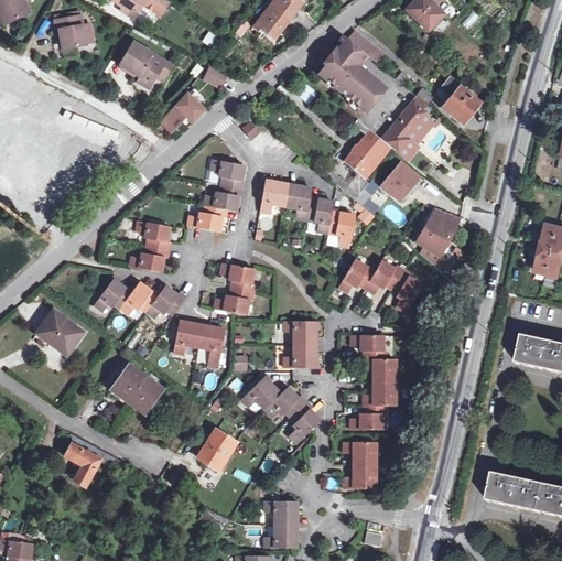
[(0,20),(23,9),(19,0),(0,0),(0,20)]
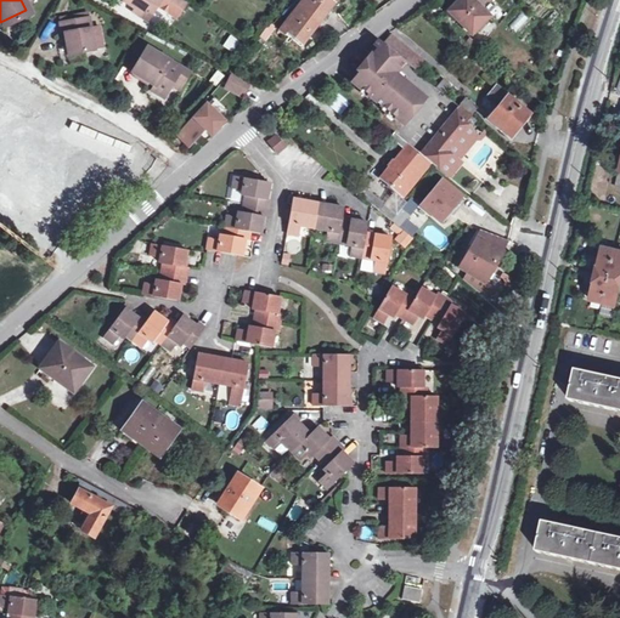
[(157,4),(175,16),(185,0),(123,0),(134,7),(135,6),(148,15),(157,4)]
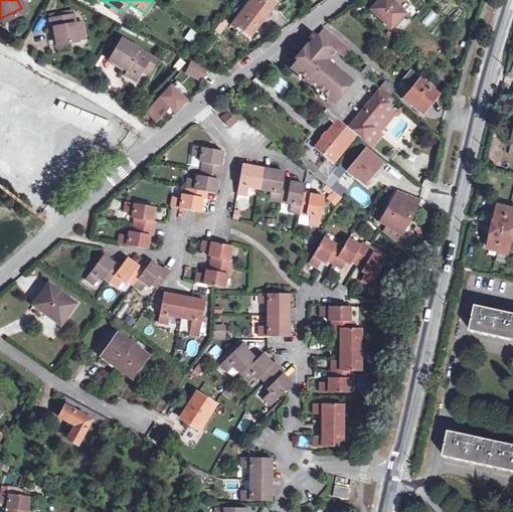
[(274,0),(246,0),(229,23),(234,27),(236,25),(247,33),(274,0)]
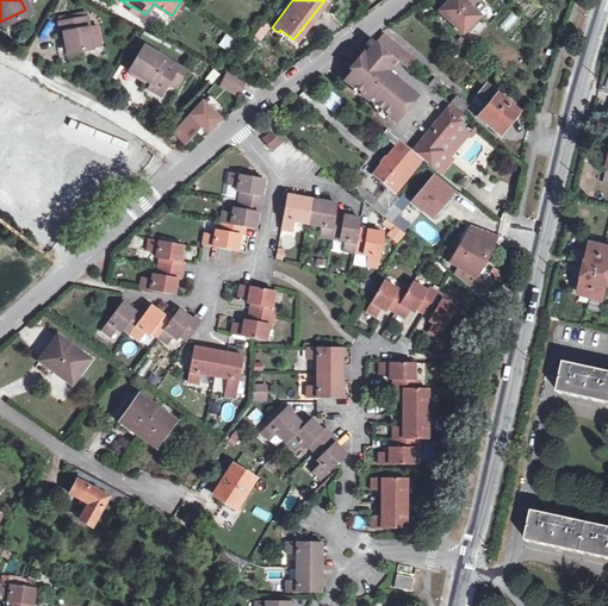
[(479,14),(464,0),(446,0),(438,8),(461,33),(479,14)]
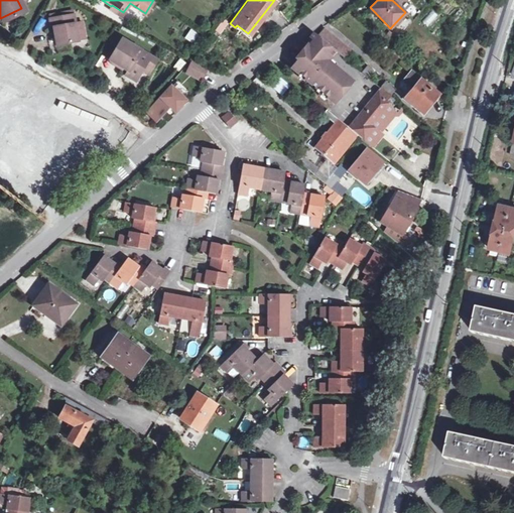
[(121,16),(123,12),(112,5),(111,6),(110,9),(121,16)]
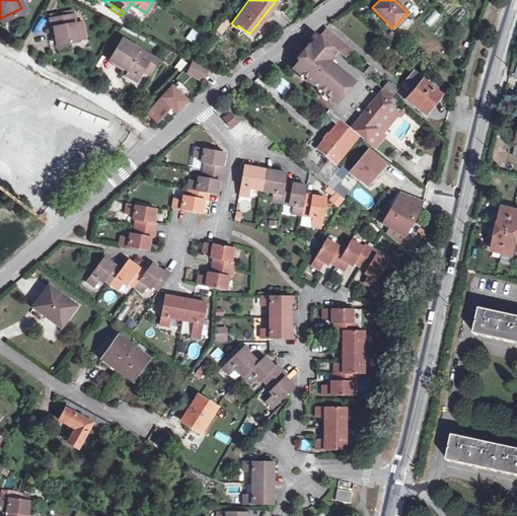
[(50,24),(51,32),(53,44),(74,40),(74,39),(71,21),(69,13),(45,17),(46,24),(50,24)]
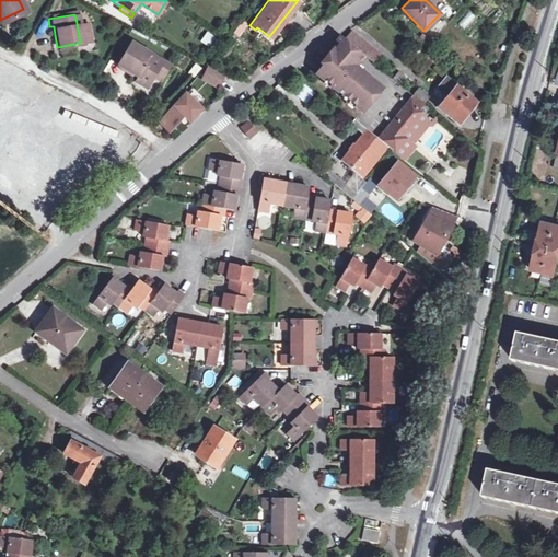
[(84,22),(77,23),(80,42),(86,41),(84,22)]
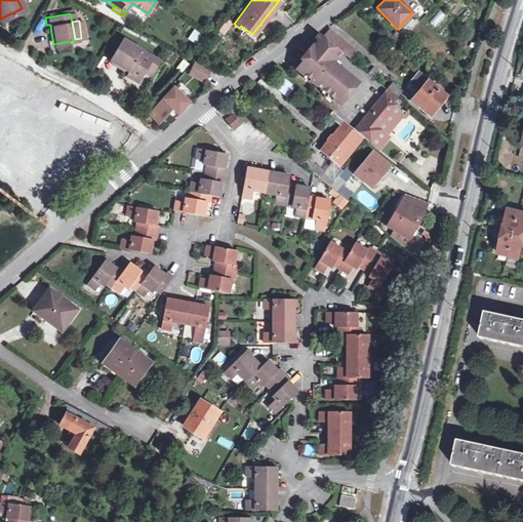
[(191,27),(186,37),(194,41),(199,31),(191,27)]
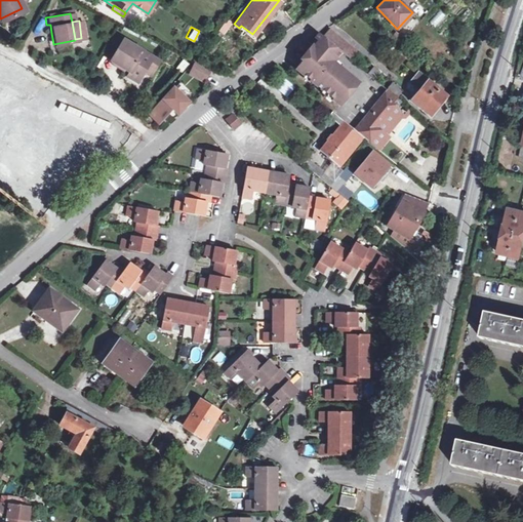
[(342,50),(346,54),(352,47),(328,29),(323,36),(342,50)]
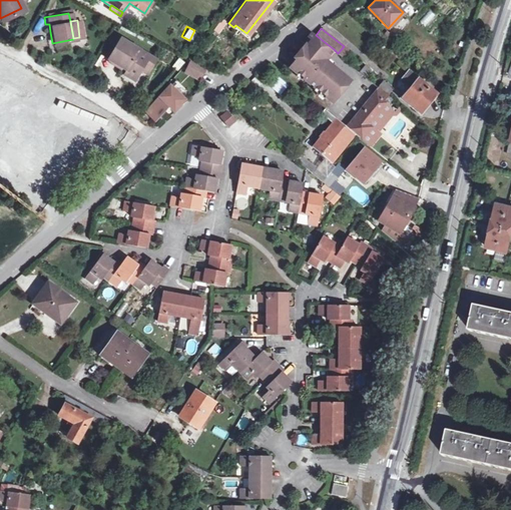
[(326,58),(334,49),(316,35),(312,32),(307,38),(314,44),(312,46),(317,51),(320,53),(326,58)]
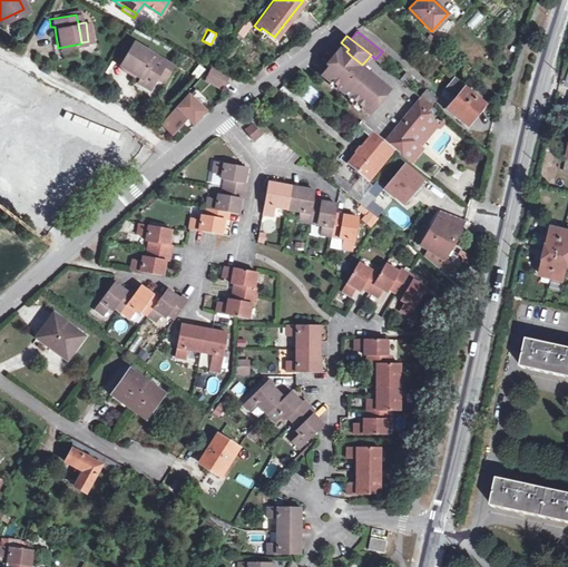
[(156,68),(163,72),(167,65),(129,41),(115,64),(135,76),(131,80),(144,87),(150,76),(156,68)]
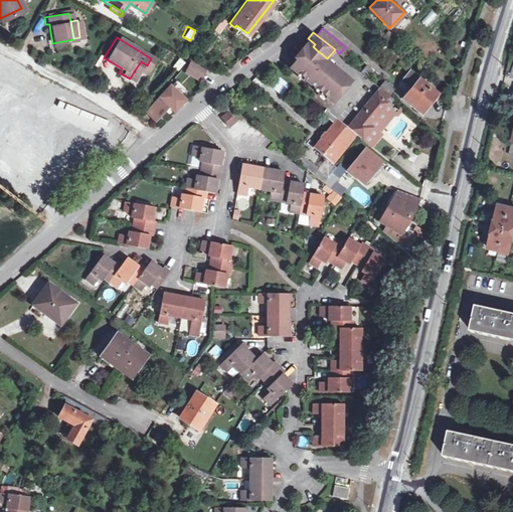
[(315,44),(308,38),(298,51),(300,53),(290,65),(297,71),(299,69),(303,73),(302,74),(321,91),(322,90),(327,93),(326,95),(333,101),(351,78),(327,58),(321,53),(319,55),(316,53),(318,51),(313,46),(315,44)]
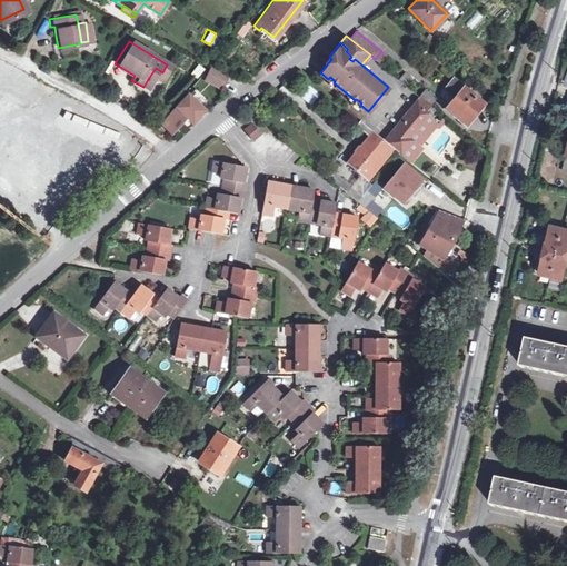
[(381,51),(375,59),(378,62),(385,55),(381,51)]
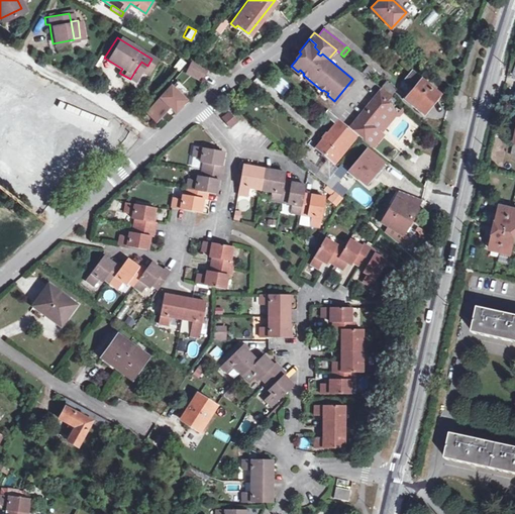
[(205,67),(191,59),(188,66),(202,73),(205,67)]
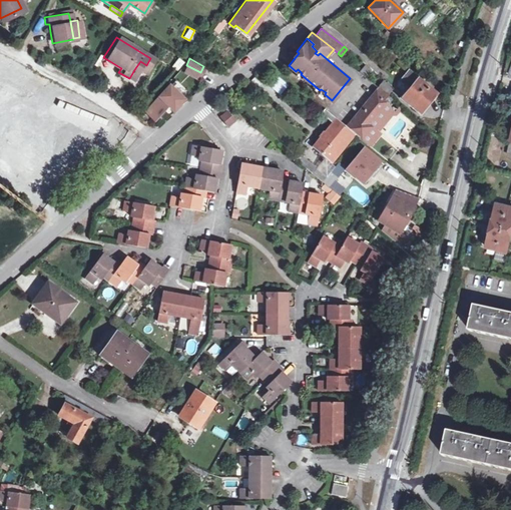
[(177,63),(173,60),(167,67),(171,70),(177,63)]
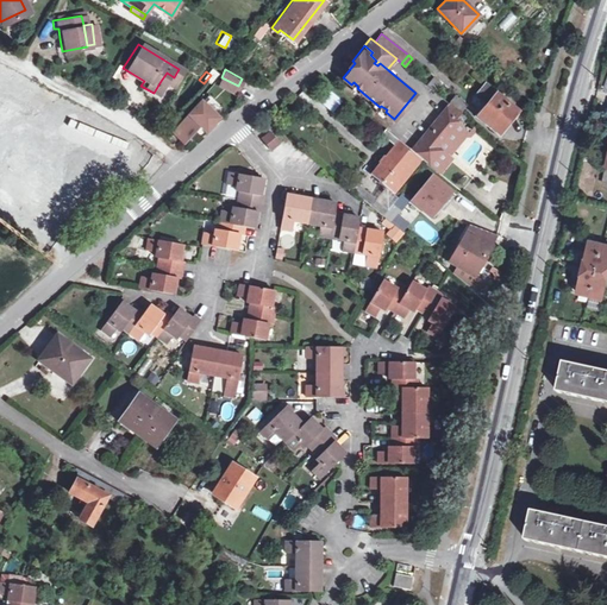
[(169,86),(174,77),(167,73),(161,81),(169,86)]
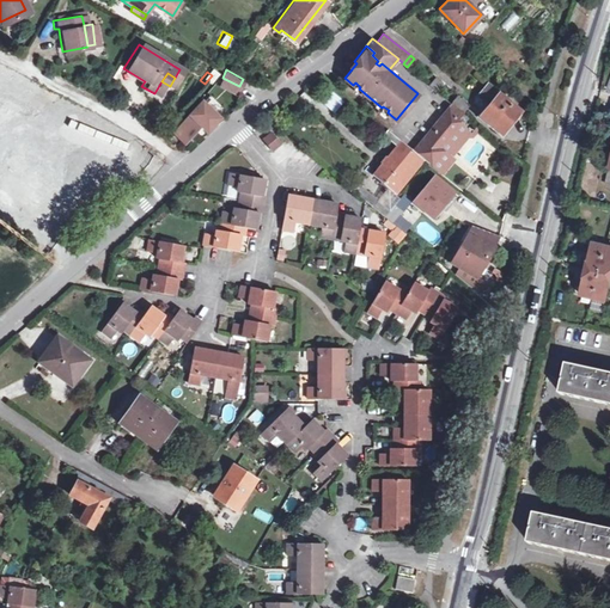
[(438,92),(440,87),(444,84),(434,77),(428,84),(438,92)]
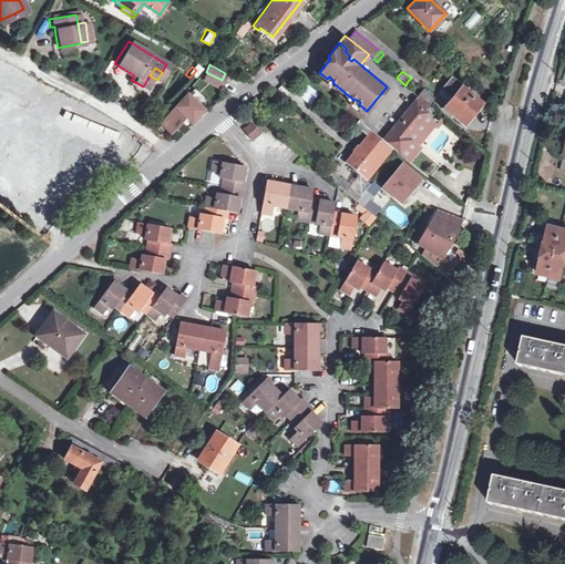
[(222,80),(206,72),(203,77),(218,85),(222,80)]
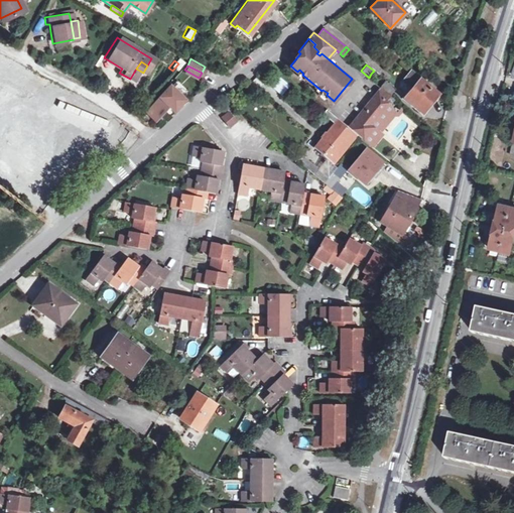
[(405,80),(411,85),(418,76),(412,71),(405,80)]
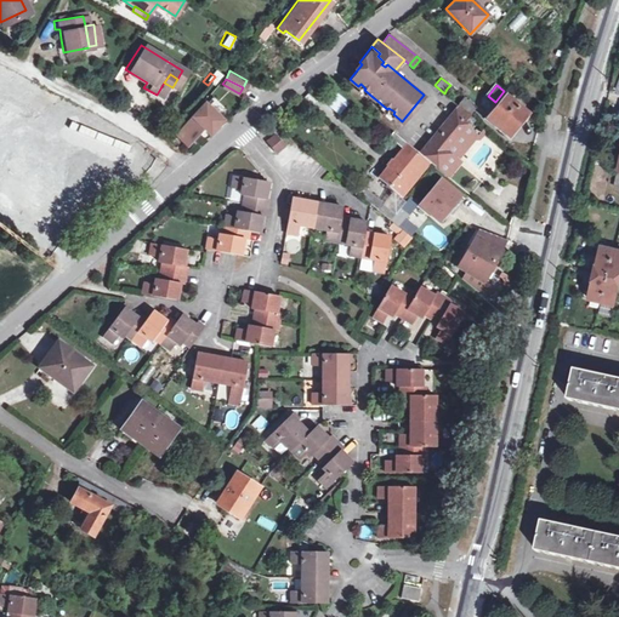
[(444,93),(458,104),(461,100),(447,89),(444,93)]
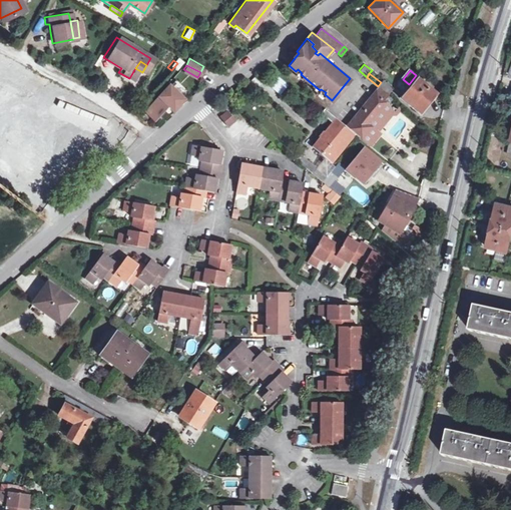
[(416,75),(409,84),(411,86),(403,96),(420,110),(436,91),(431,87),(433,86),(423,78),(422,80),(416,75)]
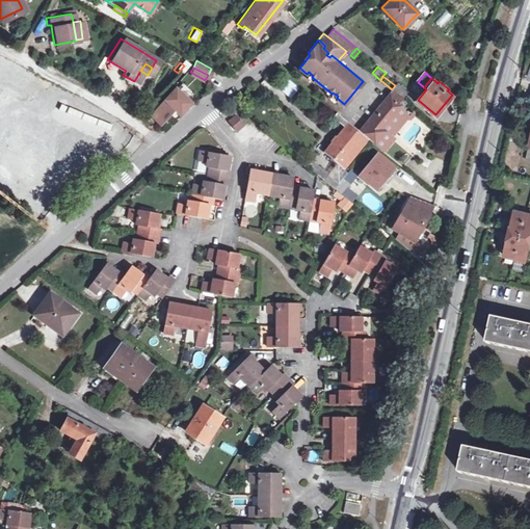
[(441,79),(439,81),(449,89),(450,86),(441,79)]
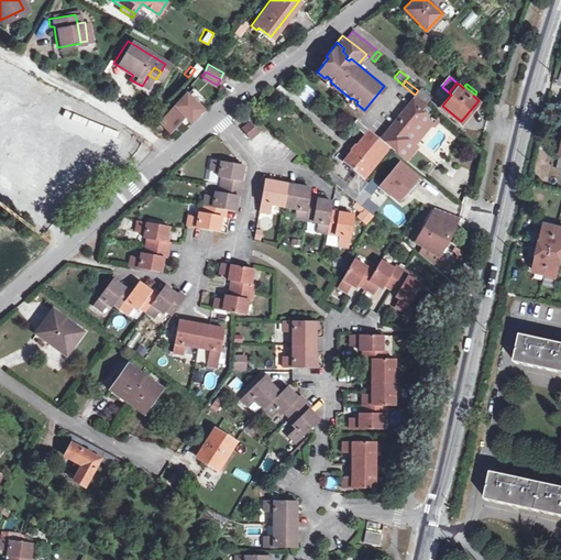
[(415,95),(426,103),(431,97),(420,87),(418,90),(415,95)]
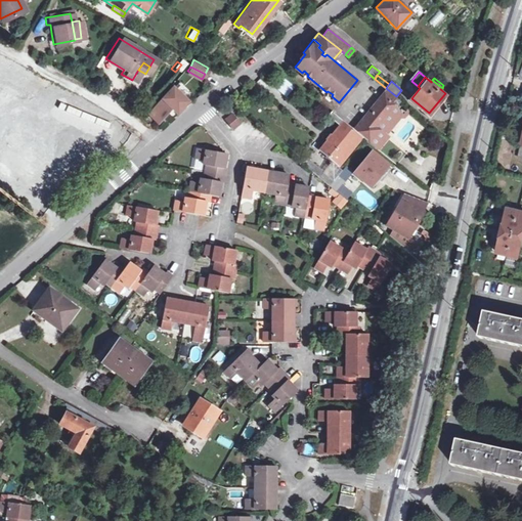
[(185,100),(171,87),(143,116),(147,120),(151,116),(157,120),(170,105),(172,102),(178,107),(185,100)]
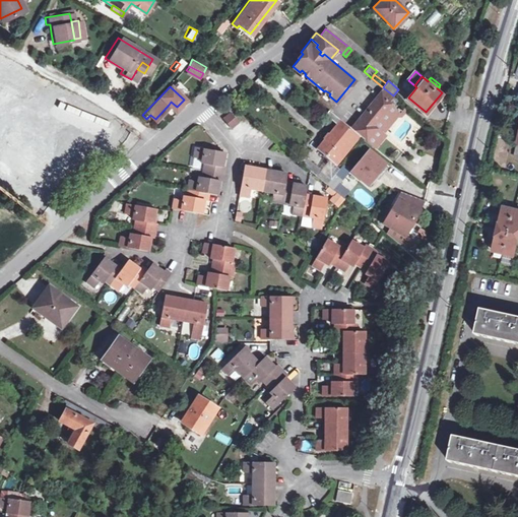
[(349,127),(359,134),(364,138),(366,140),(376,128),(373,125),(391,103),(389,101),(393,95),(383,87),(369,104),(349,127)]
